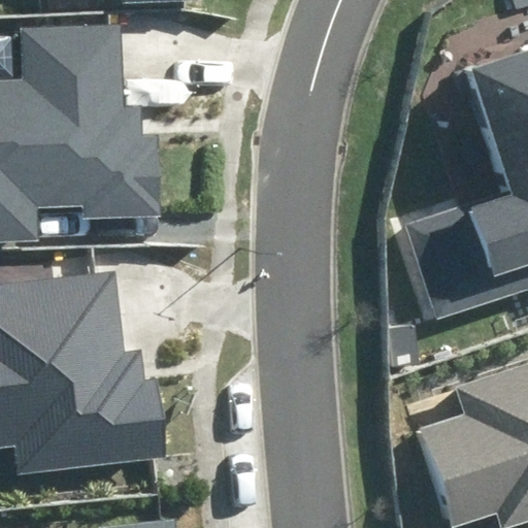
[(83,205),(84,220),(163,217),(160,134),(141,135),(140,108),(123,108),(120,24),(21,28),(22,79),(0,79),(0,242),(39,242),(38,207),(83,205)]
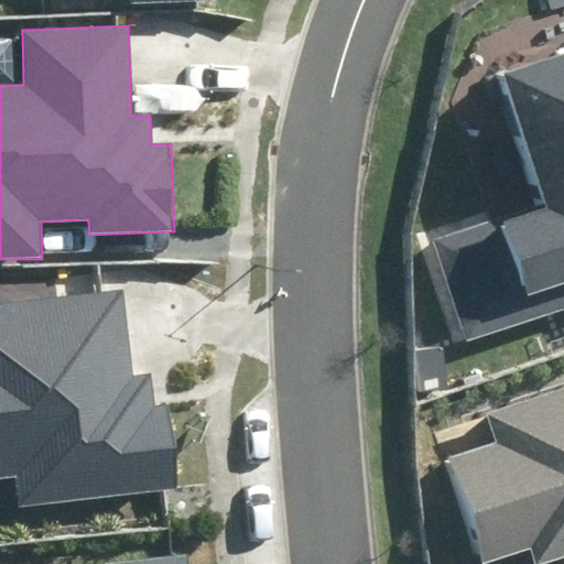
[(563,306),(563,53),(498,76),(542,207),(432,243),(465,340),(563,306)]
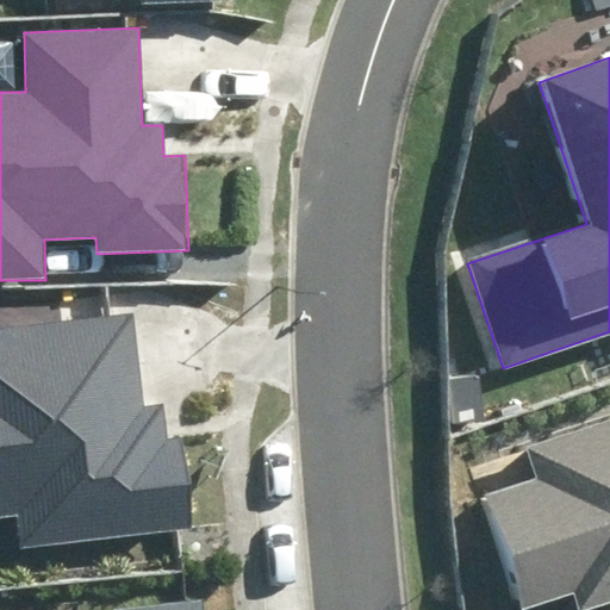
[(17,548),(190,528),(179,435),(162,437),(157,403),(144,404),(134,316),(0,330),(0,515),(13,515),(17,548)]
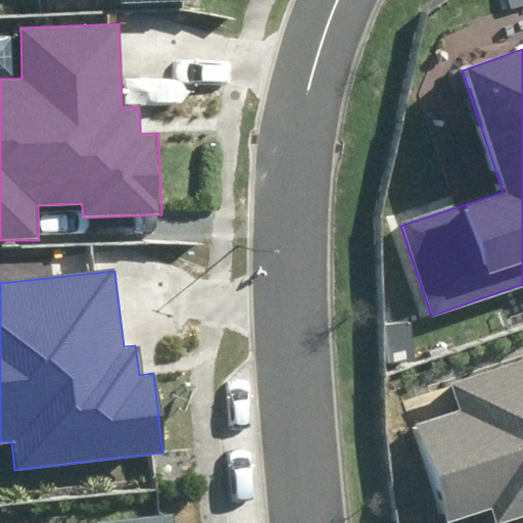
[(522,357),(447,381),(458,412),(413,426),(443,521),(490,507),(495,522),(498,522),(522,515),(522,357)]
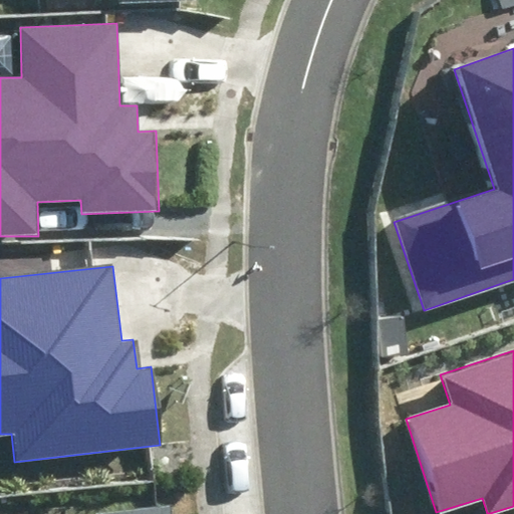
[(170,513),(169,503),(94,513),(170,513)]
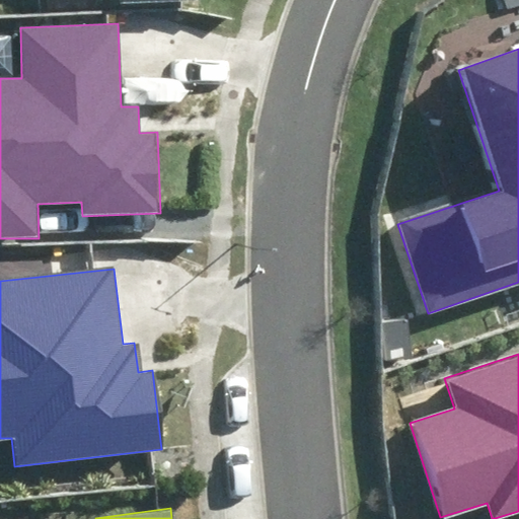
All buildings are outlined.
